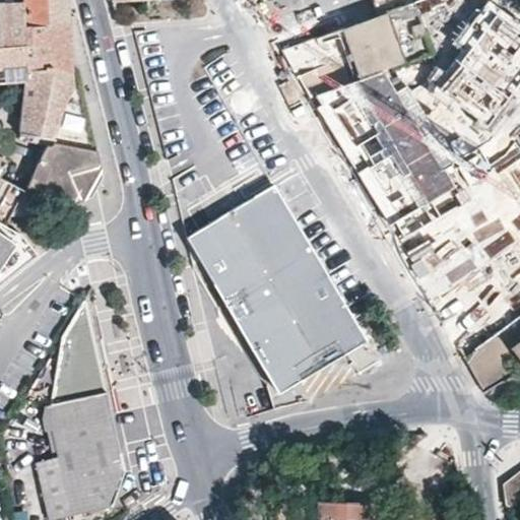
[(344,30),(347,39),(356,64),(360,74),(402,59),(389,22),(401,17),(402,19),(411,16),(423,11),(419,0),(385,12),(385,15),(344,30)]
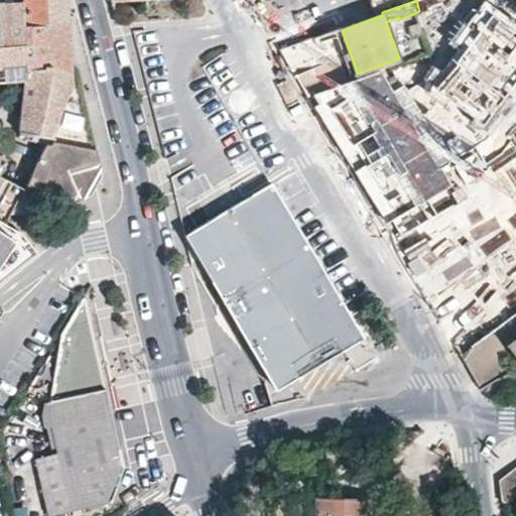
[(515,88),(515,21),(487,0),(484,0),(453,41),(461,47),(420,100),(476,141),(515,88)]
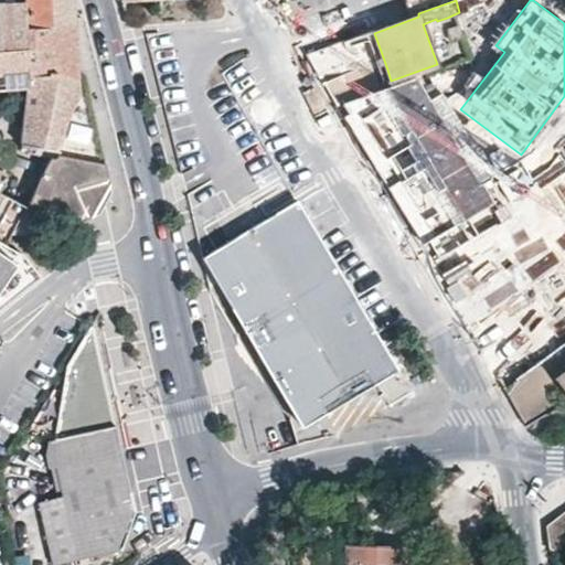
[(77,94),(74,23),(31,23),(30,4),(25,3),(1,4),(0,3),(0,89),(23,88),(21,146),(60,153),(87,159),(102,162),(105,163),(91,97),(77,94)]
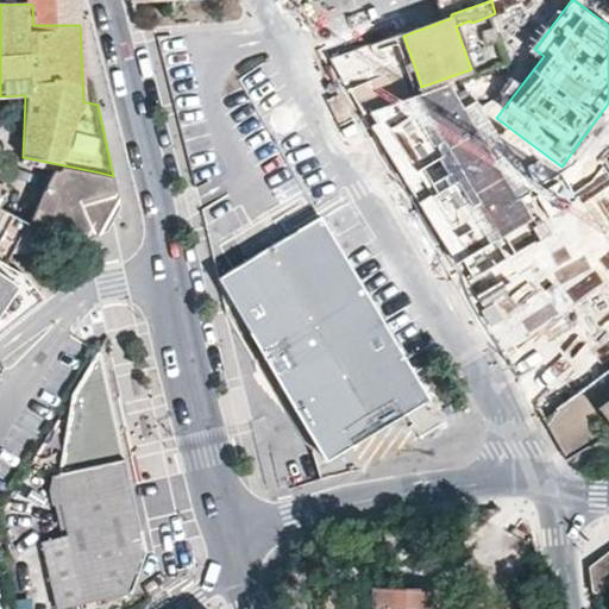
[(32,5),(33,25),(80,25),(80,14),(79,5),(32,5)]
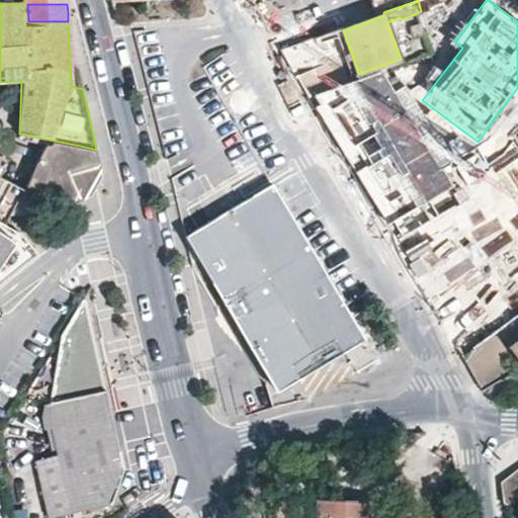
[(337,53),(330,31),(281,50),(282,51),(293,71),(317,60),(337,53)]
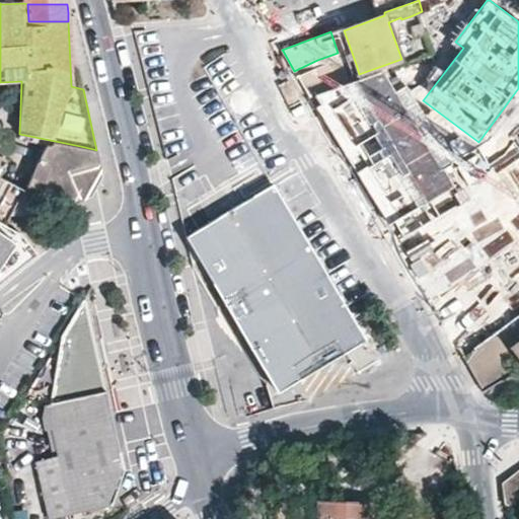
[(341,60),(317,67),(298,77),(309,97),(350,83),(341,60)]
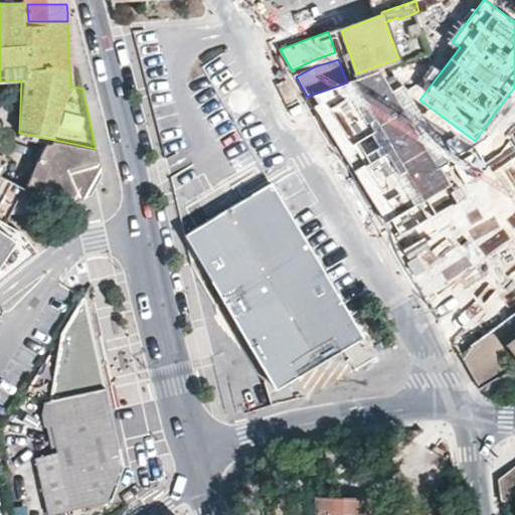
[(450,184),(380,71),(314,97),(318,105),(315,107),(381,215),(409,199),(414,206),(450,184)]
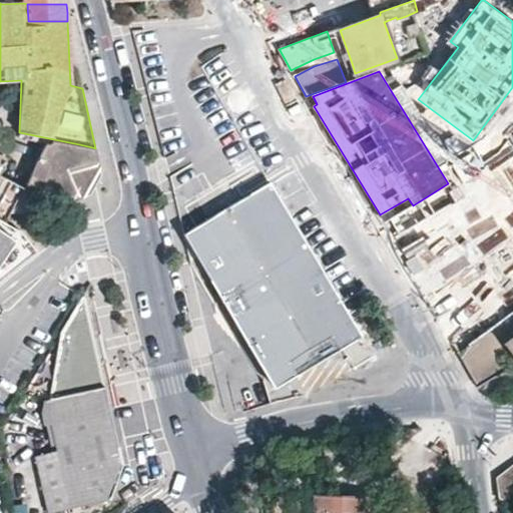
[(26,183),(66,201),(104,189),(95,148),(92,147),(79,144),(54,139),(47,141),(45,144),(26,183)]
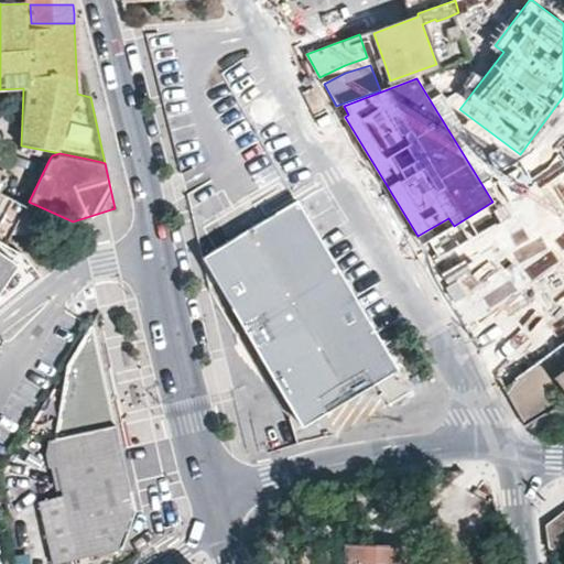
[(73,221),(29,202),(26,206),(0,193),(0,182),(2,179),(2,173),(1,172),(0,171),(0,241),(7,245),(30,237),(73,221)]
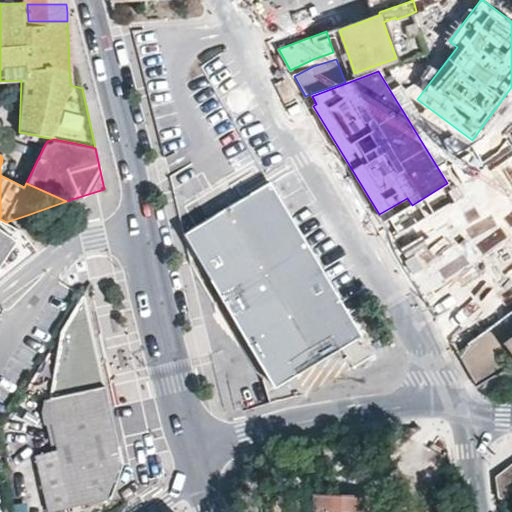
[(511,205),(495,178),(416,225),(439,264),(424,273),(460,332),(511,301),(511,205)]
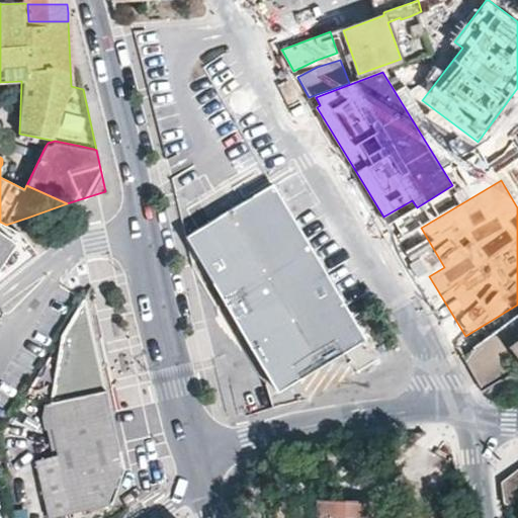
[(186,236),(220,291),(235,318),(277,391),(364,338),(274,184),(228,210),(210,221),(204,210),(187,221),(193,232),(186,236)]
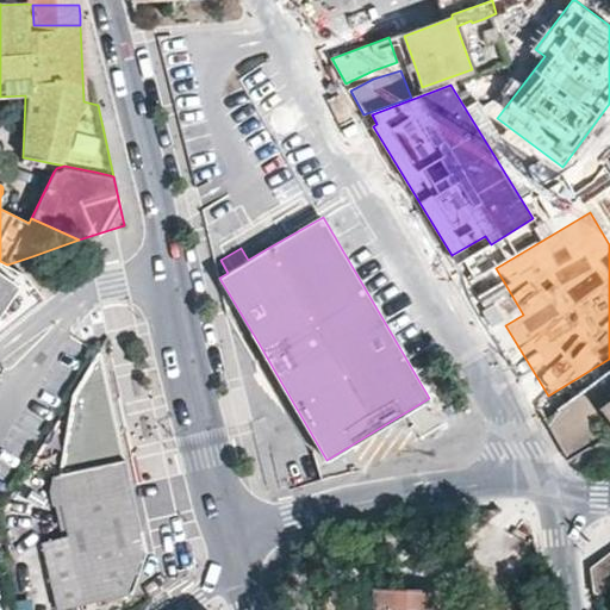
[(0,328),(42,296),(25,275),(7,265),(0,261),(0,328)]
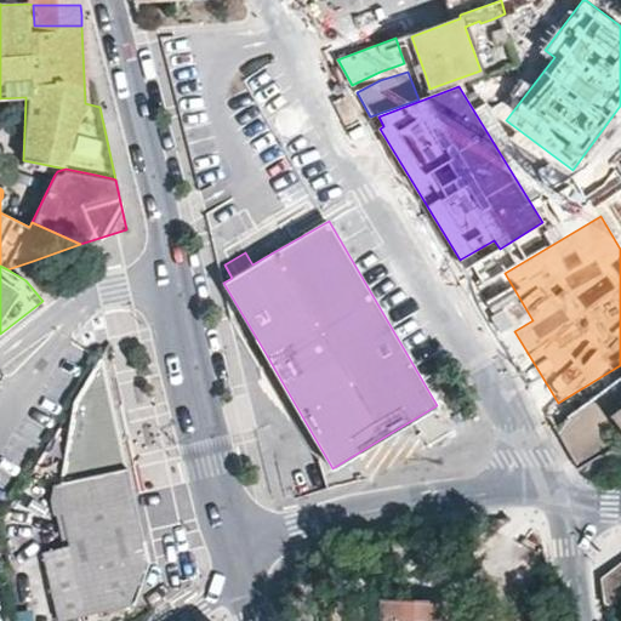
[(61,484),(58,500),(68,546),(73,565),(81,603),(84,615),(100,610),(134,603),(147,563),(149,563),(123,450),(114,410),(101,355),(73,402),(60,482),(61,484)]
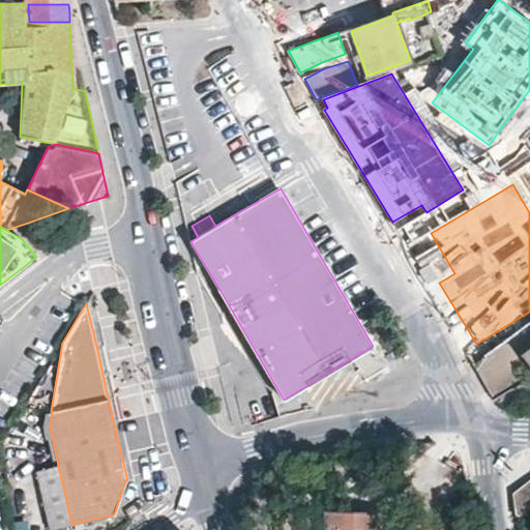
[(510,339),(474,364),(498,406),(529,385),(529,373),(527,369),(510,339)]
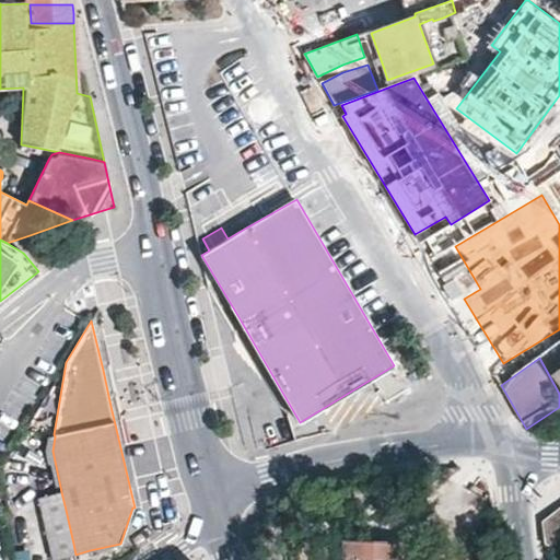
[(38,498),(41,506),(48,545),(51,559),(76,555),(73,544),(66,510),(61,492),(38,498)]
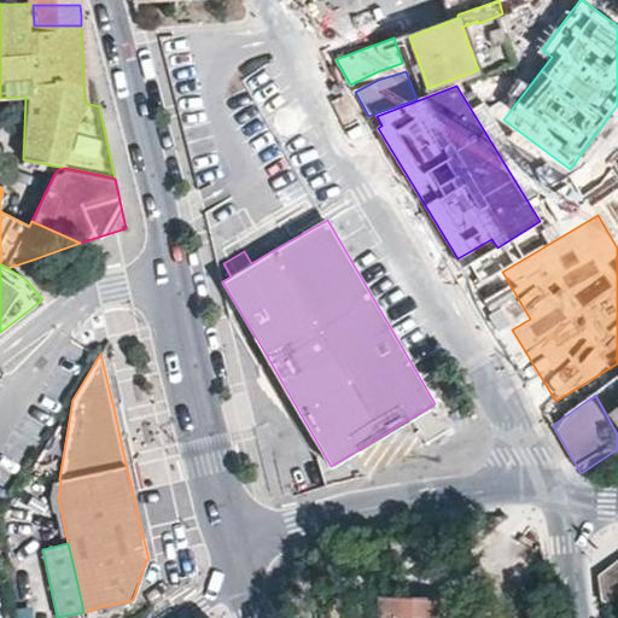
[(414,559),(395,559),(395,584),(413,584),(414,559)]
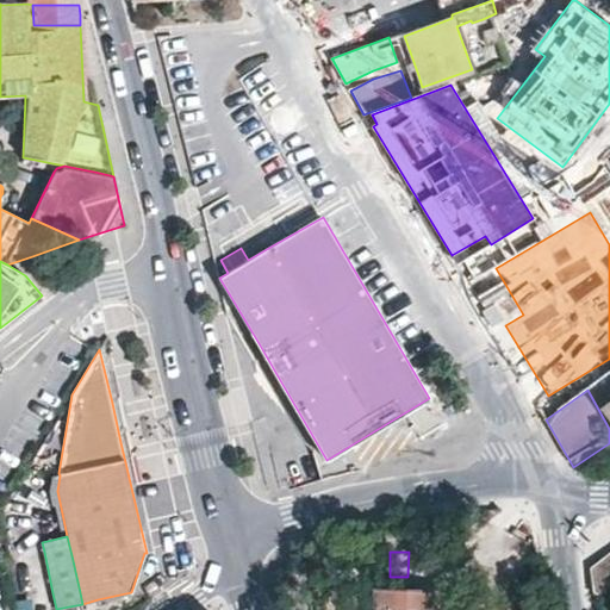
[(435,609),(436,591),(371,590),(371,609),(435,609)]
